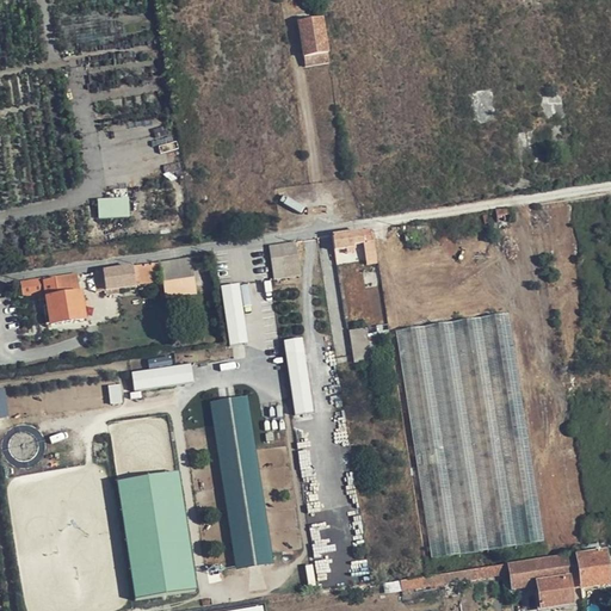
[(298,23),(304,57),(328,54),(321,18),(298,23)]
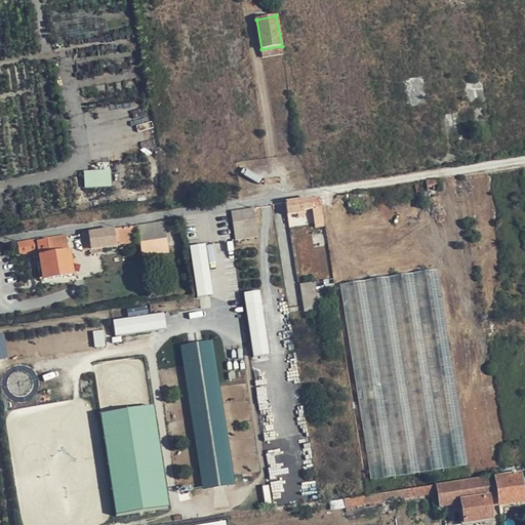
[(282,46),(261,49),(264,57),(283,54),(282,46)]
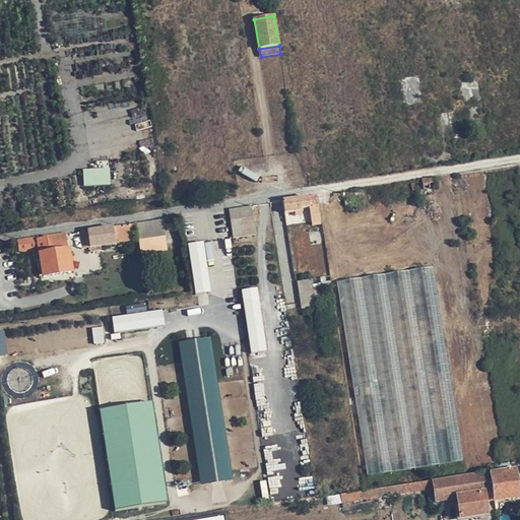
[(109,160),(93,163),(94,170),(110,167),(109,160)]
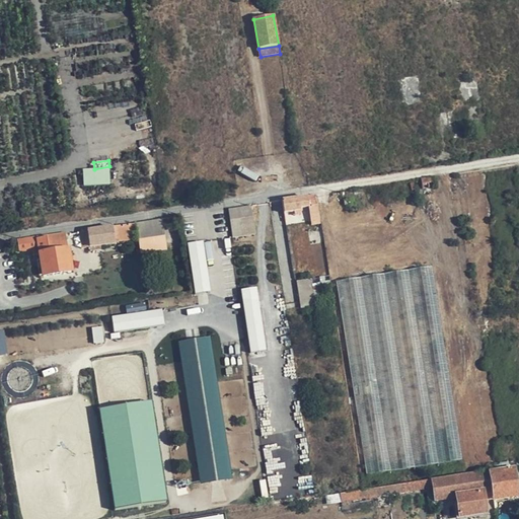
[(84,186),(110,184),(110,169),(84,169),(84,186)]
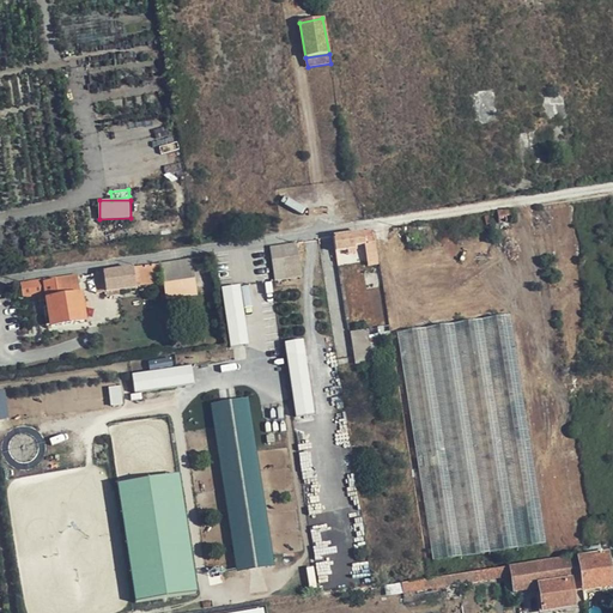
[(513,222),(511,211),(497,213),(498,223),(513,222)]
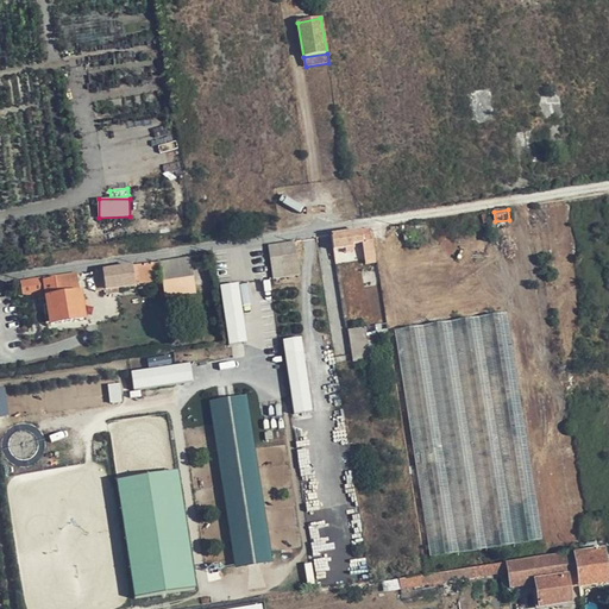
[(374,243),(371,230),(331,237),(333,248),(350,245),(362,243),(365,265),(375,263),(371,243),(374,243)]
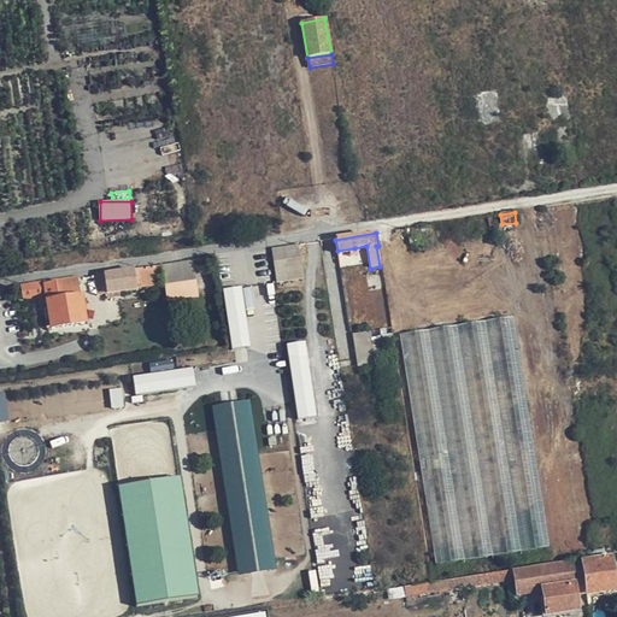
[(338,251),(335,240),(331,241),(335,257),(356,253),(354,248),(338,251)]
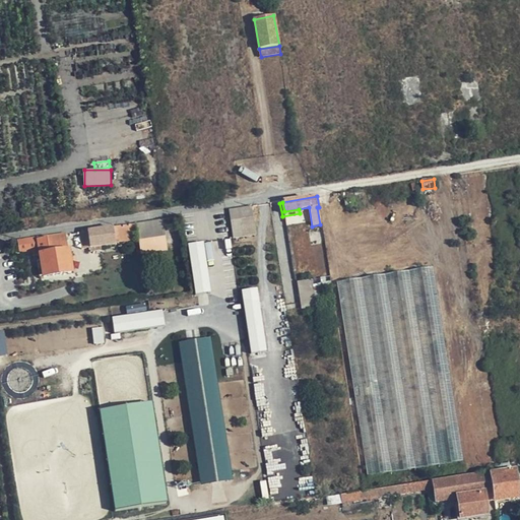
[(252,217),(251,207),(238,209),(239,219),(252,217)]
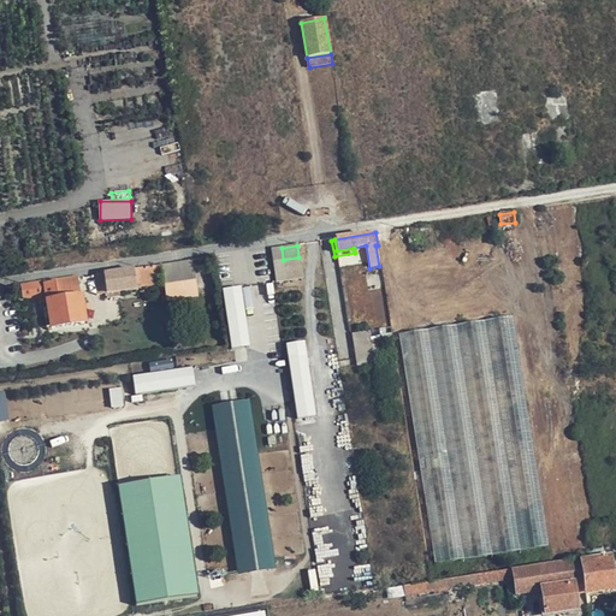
[(201,260),(171,265),(177,301),(207,296),(201,260)]
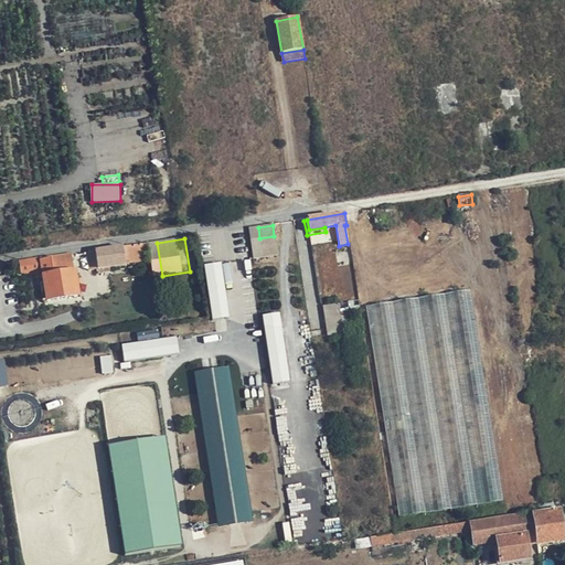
[(214,249),(213,240),(202,242),(203,248),(203,251),(214,249)]
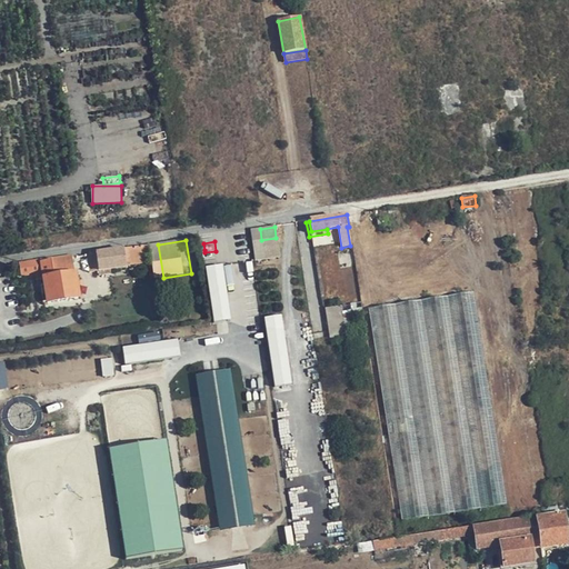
[(105,250),(86,252),(89,271),(97,269),(98,273),(126,269),(125,256),(133,255),(132,251),(151,249),(151,246),(146,247),(106,253),(105,250)]
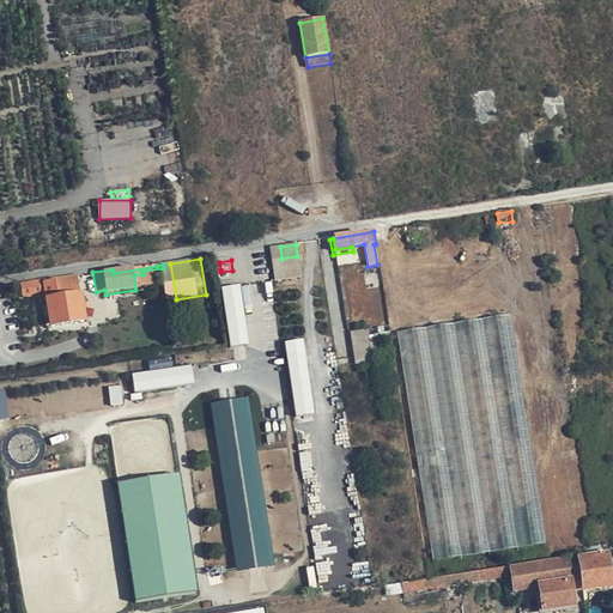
[(76,274),(19,284),(22,298),(44,295),(47,309),(42,309),(46,327),(50,326),(50,328),(83,323),(76,274)]
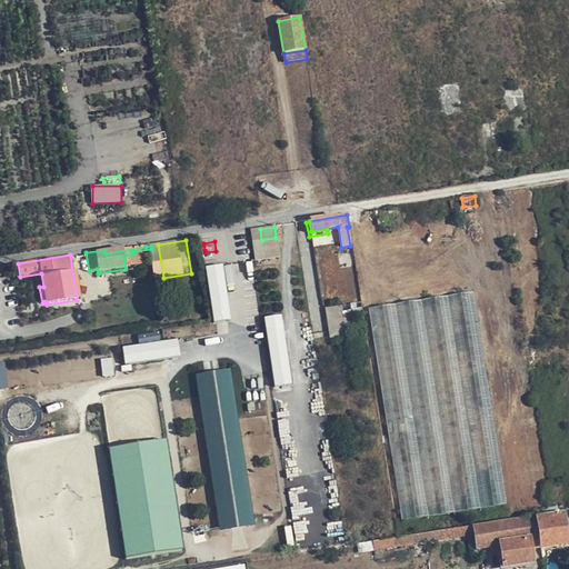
[(207,267),(216,322),(232,319),(223,265),(207,267)]
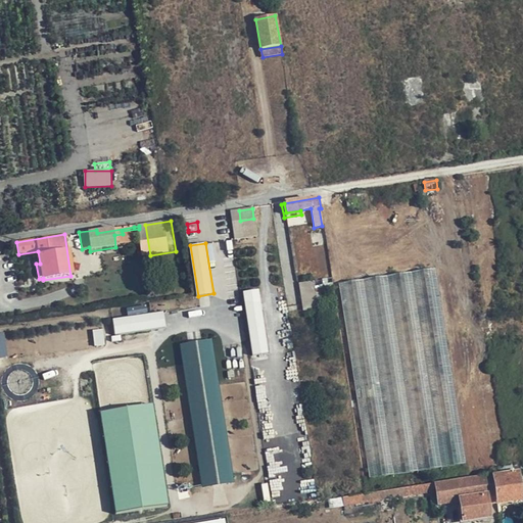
[(206,244),(209,264),(216,263),(212,243),(206,244)]
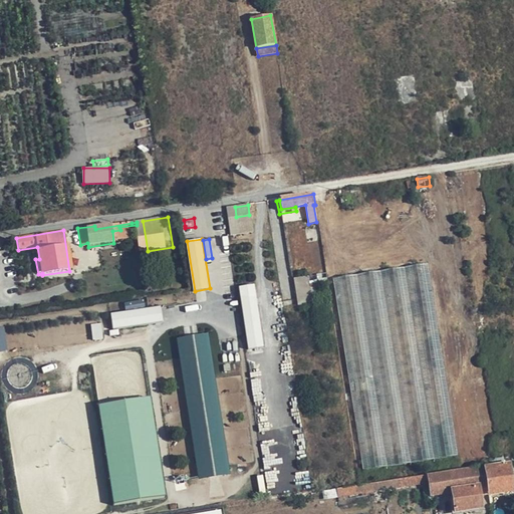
[(432,263),(335,276),(354,420),(355,420),(362,471),(458,458),(432,263)]
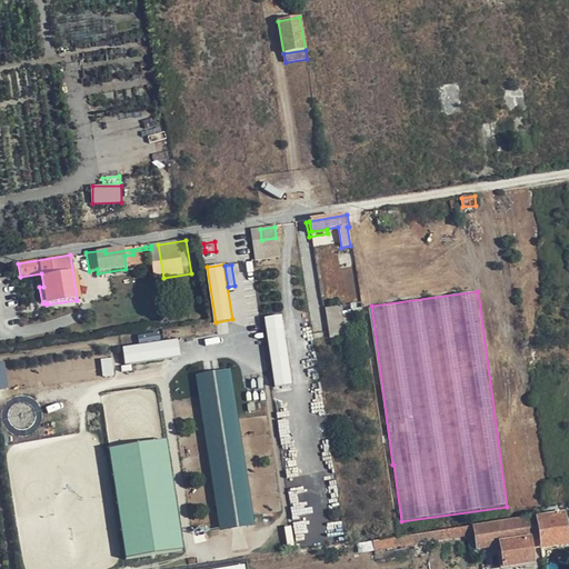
[(346,342),(340,307),(326,309),(331,345),(346,342)]
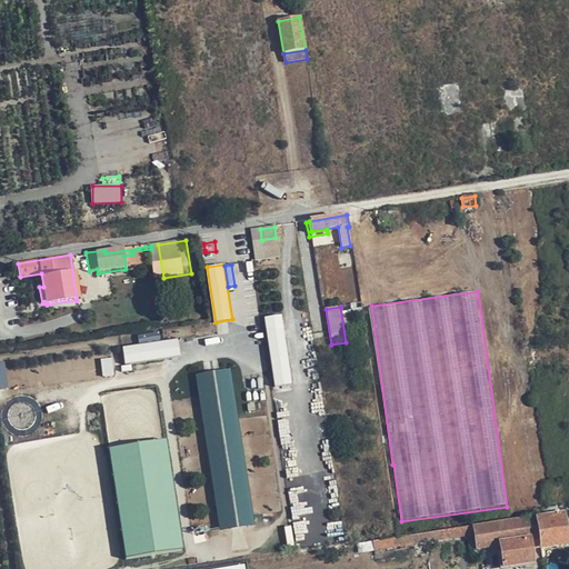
[(267,317),(273,387),(291,386),(285,315),(267,317)]
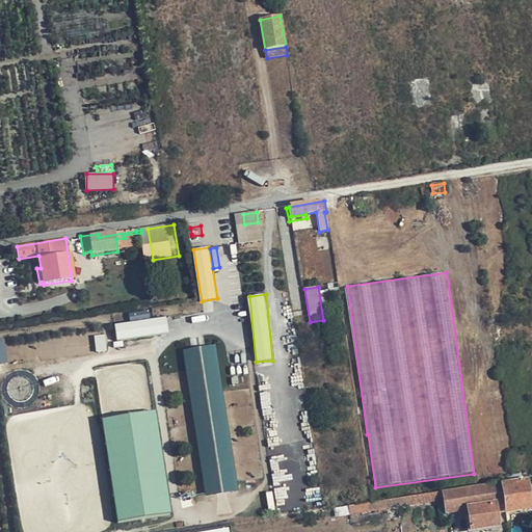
[(166,318),(116,324),(120,341),(169,334),(166,318)]
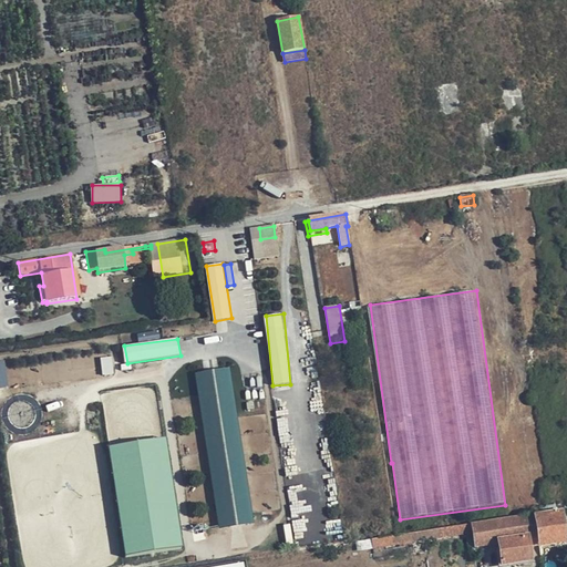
[(114,373),(112,357),(102,358),(104,374),(114,373)]
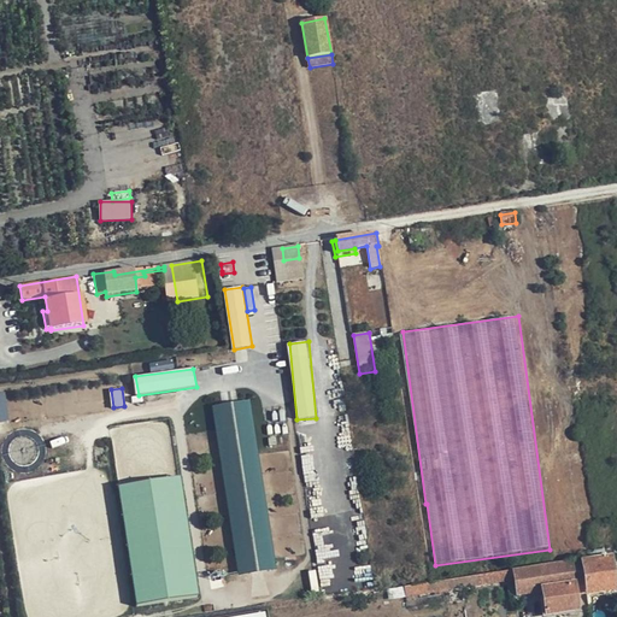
[(0,421),(10,419),(5,393),(0,393),(0,421)]
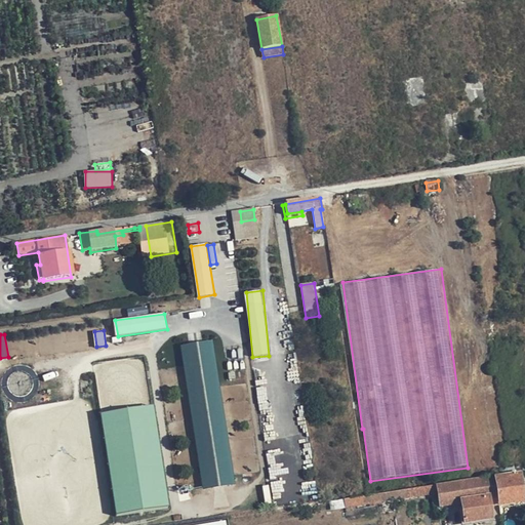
[(212,342),(184,348),(206,488),(235,483),(212,342)]
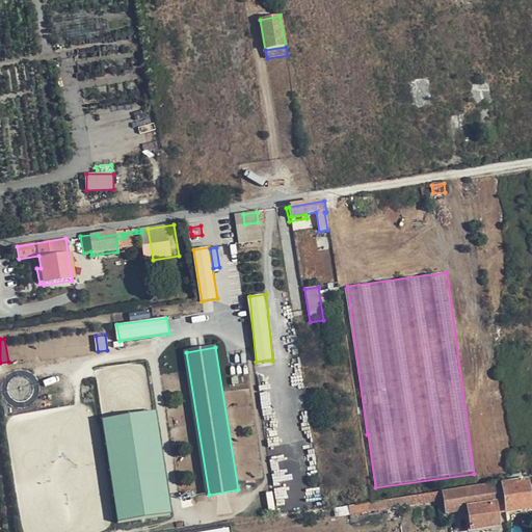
[(158,413),(104,421),(118,524),(173,515),(158,413)]
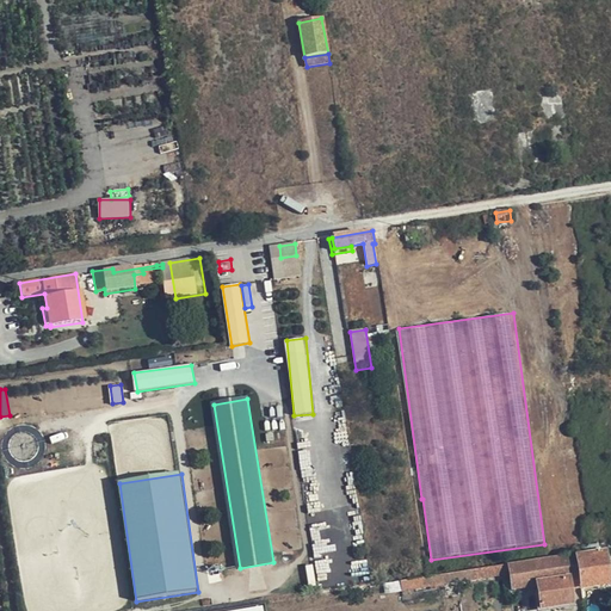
[(575,553),(576,557),(600,554),(598,543),(590,545),(590,547),(575,549),(575,553)]
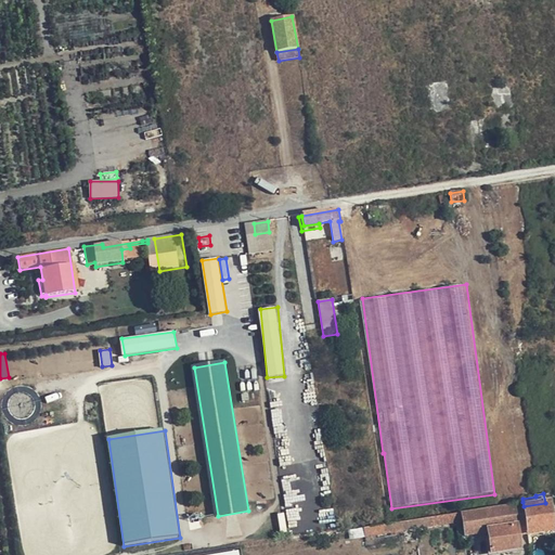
[(525,514),(524,506),(523,502),(515,504),(508,505),(511,516),(525,514)]
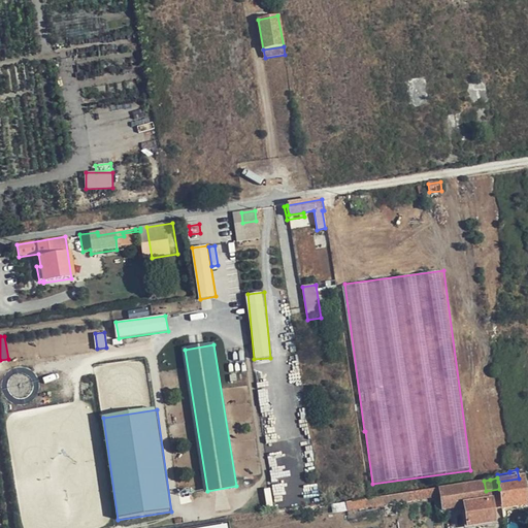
[(500,498),(502,507),(527,505),(522,479),(519,479),(498,482),(499,489),(500,498)]
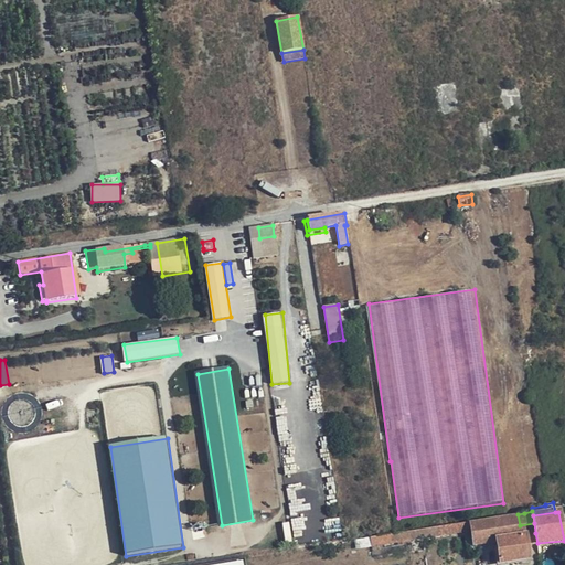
[(535,533),(534,523),(520,525),(518,514),(509,515),(470,522),(471,530),(472,536),(473,543),(473,544),(476,544),(480,543),(480,544),(497,542),(496,540),(525,535),(535,533)]
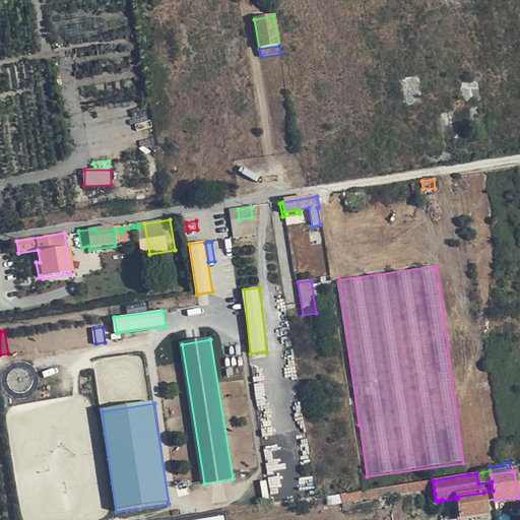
[(340,496),(341,503),(434,488),(433,480),(365,492),(340,496)]
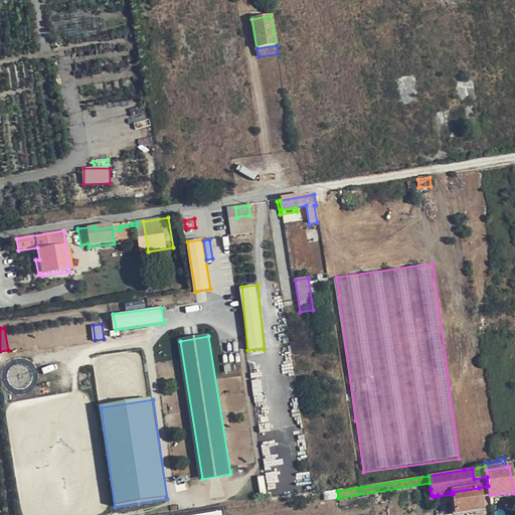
[(468,514),(482,513),(479,488),(452,492),(453,494),(456,514),(468,514)]
